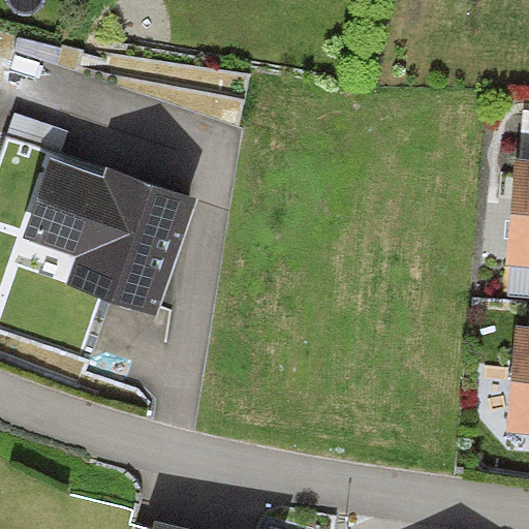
[(528,110),(524,110),(520,160),(528,161),(528,110)]
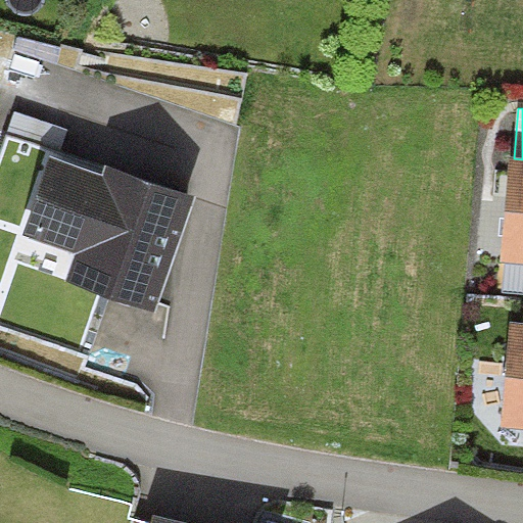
[(102,173),(49,155),(22,234),(77,252),(66,282),(155,312),(195,193),(105,163),(102,173)]
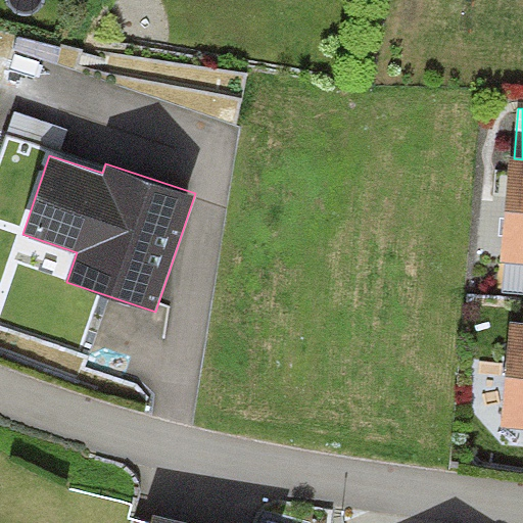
[(522,159),(514,158),(508,158),(501,262),(506,262),(522,263),(522,159)]
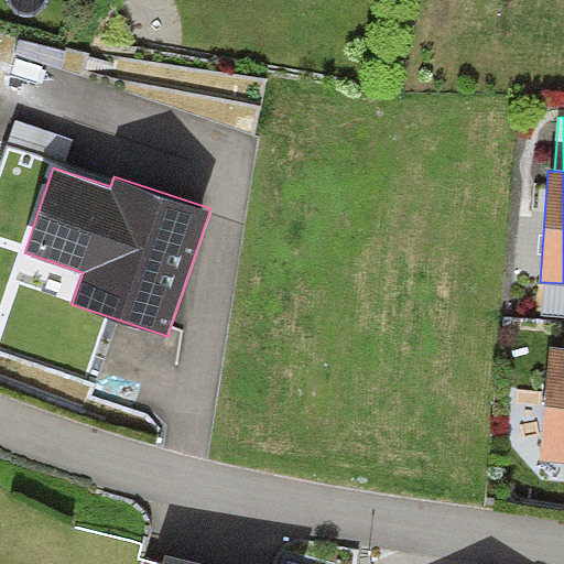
[(563,317),(563,283),(545,282),(543,316),(563,317)]
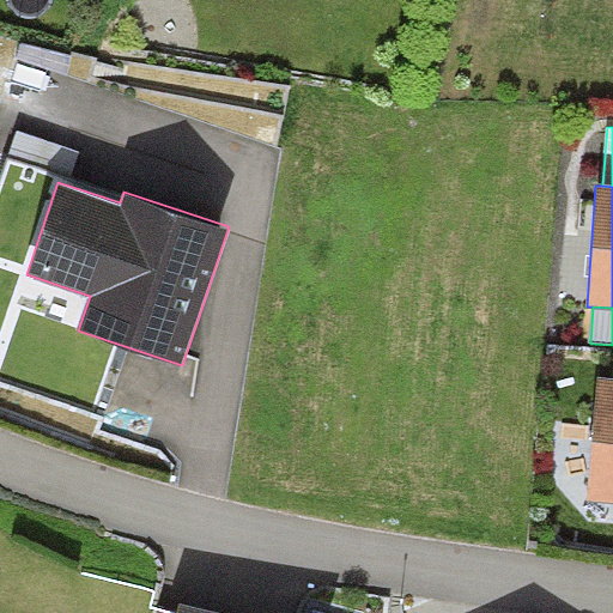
[(612,380),(598,380),(587,502),(612,503),(612,380)]
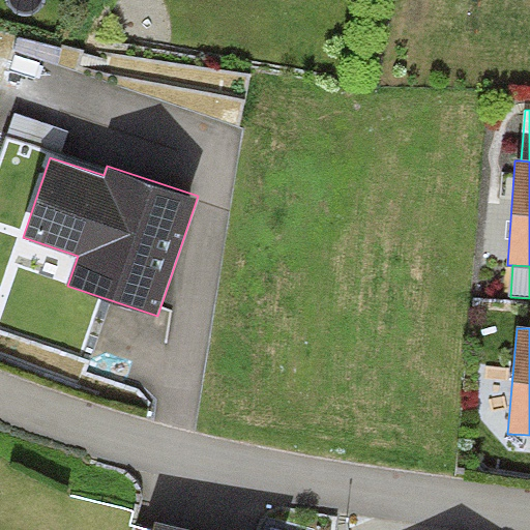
[(199,529),(156,520),(153,529),(199,529)]
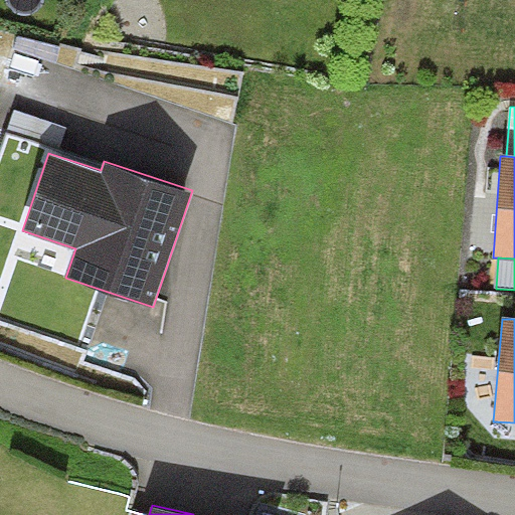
All buildings are outlined.
